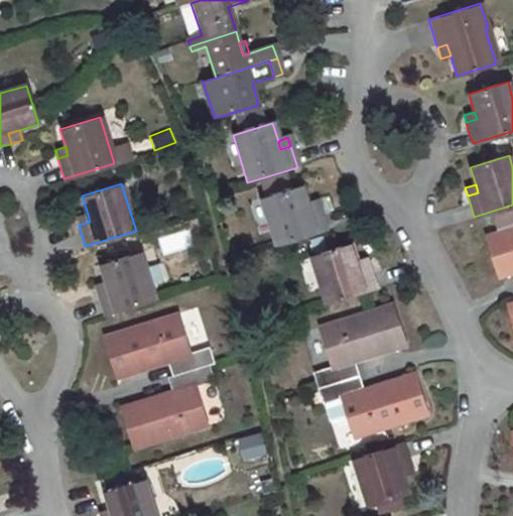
[(300,187),(261,200),(275,246),(326,231),(318,209),(308,213),(305,205),(300,187)]
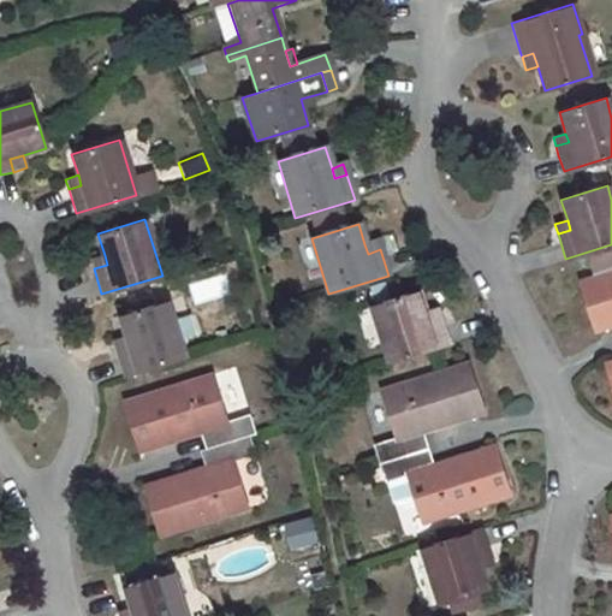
[(378,241),(364,244),(368,254),(380,249),(378,241)]
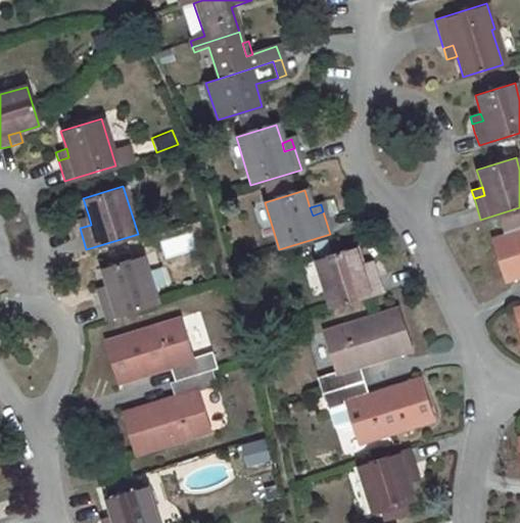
[(519,275),(519,211),(498,219),(504,234),(492,238),(504,280),(519,275)]
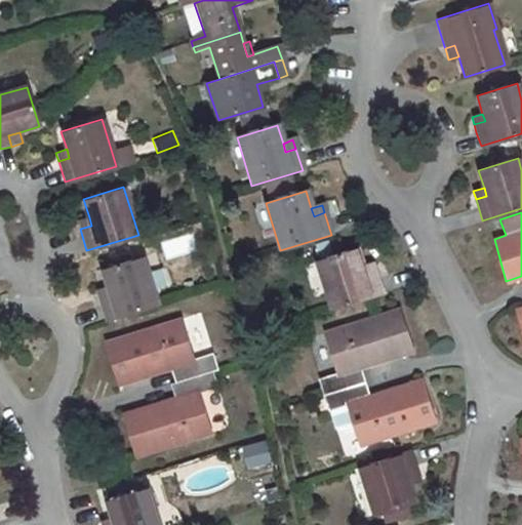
[(89,217),(78,220),(80,229),(91,226),(89,217)]
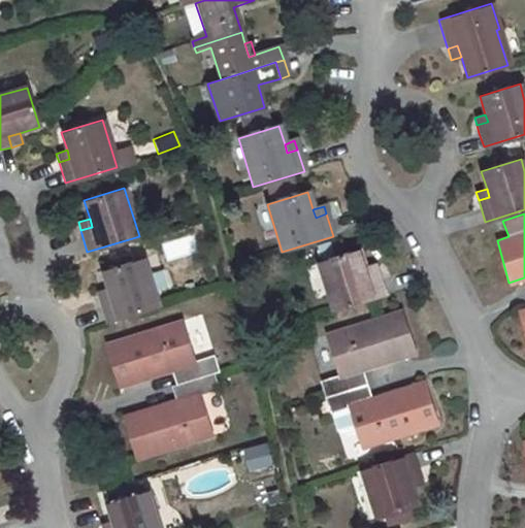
[(357,251),(317,263),(331,312),(383,295),(375,274),(365,277),(362,269),(357,251)]
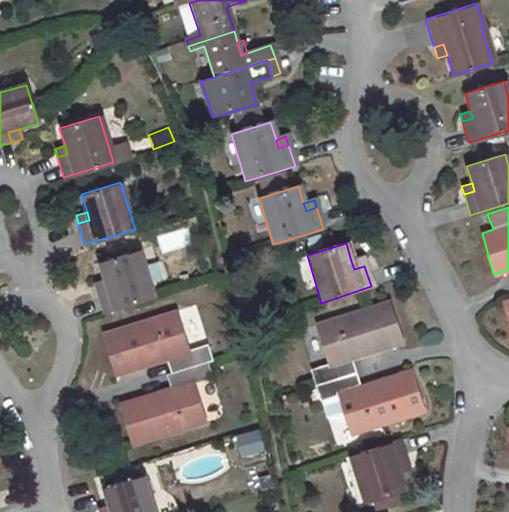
[(138,248),(99,262),(105,278),(107,286),(96,290),(103,312),(153,295),(138,248)]
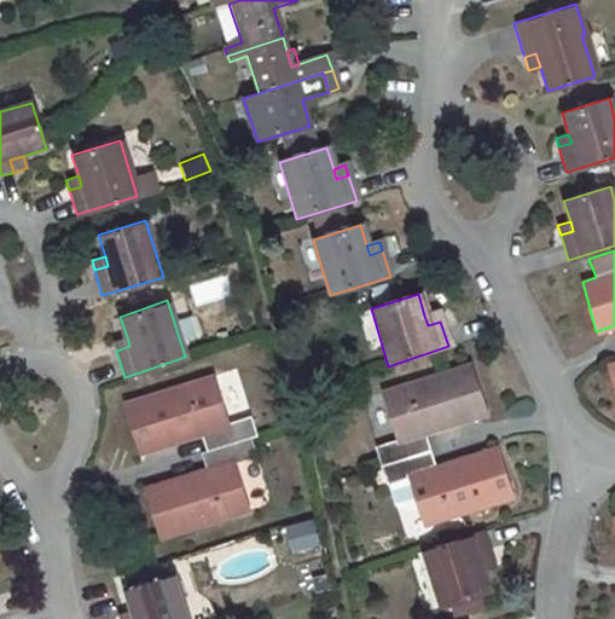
[(436,311),(424,316),(428,325),(440,322),(436,311)]
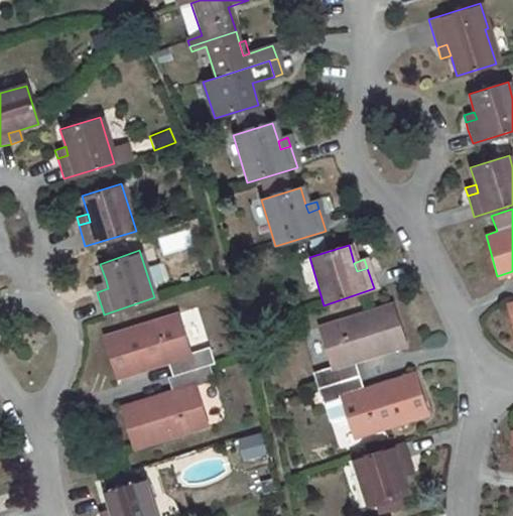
[(106,280),(95,284),(97,292),(108,288),(106,280)]
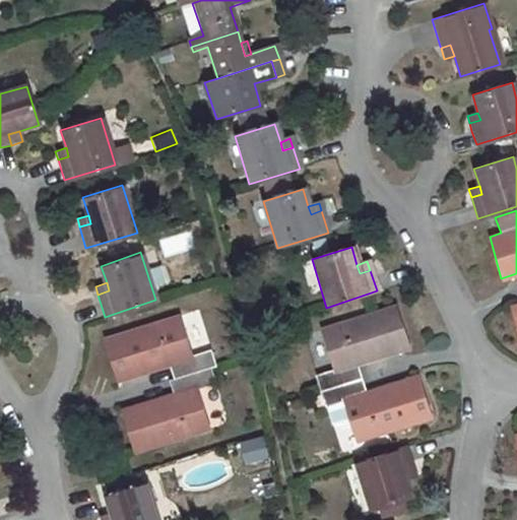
[(393,307),(324,328),(337,371),(320,376),(324,389),(359,378),(356,365),(362,363),(361,358),(369,355),(370,360),(406,348),(393,307)]
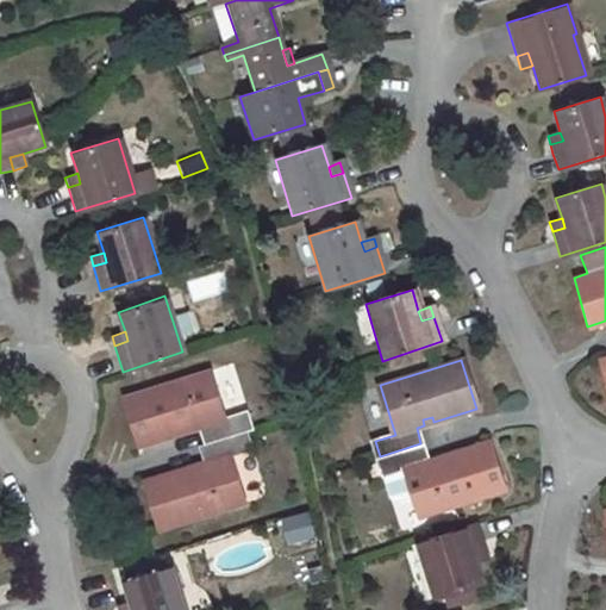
[(204,373),(122,399),(136,447),(180,433),(179,428),(188,424),(189,430),(197,428),(202,444),(238,434),(244,431),(238,414),(218,421),(204,373)]
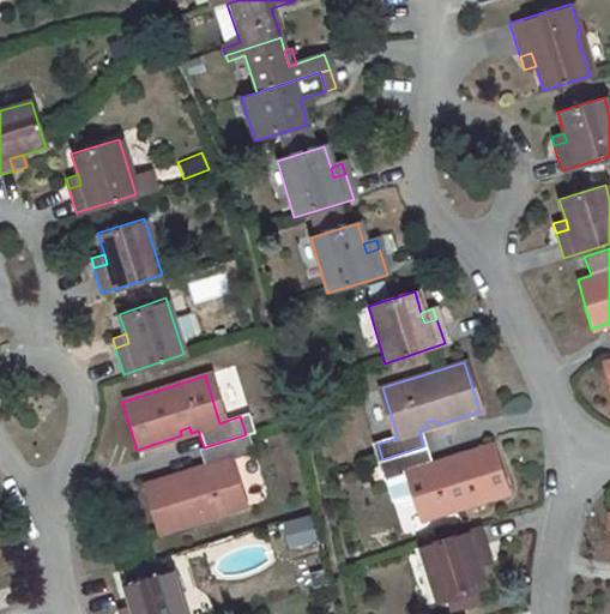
[(186,470),(142,483),(157,533),(239,507),(224,459),(245,452),(240,437),(204,447),(198,449),(204,464),(194,467),(197,475),(187,477),(186,470)]
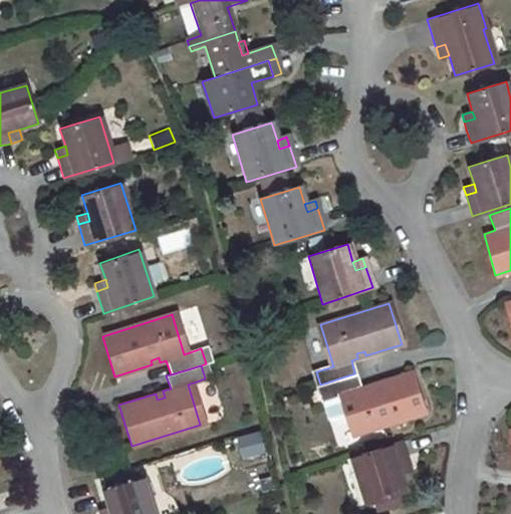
[(411,372),(372,383),(374,389),(367,391),(366,386),(359,388),(354,373),(320,384),(325,400),(341,394),(354,434),(424,413),(411,372)]
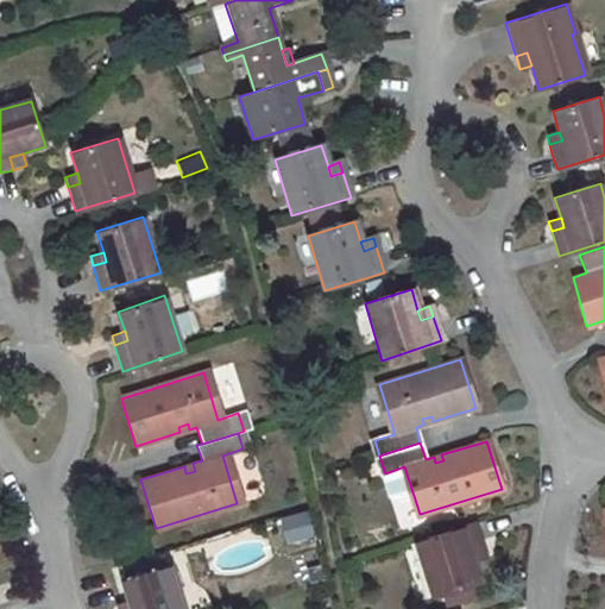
[(193,463),(184,466),(186,473),(195,471),(193,463)]
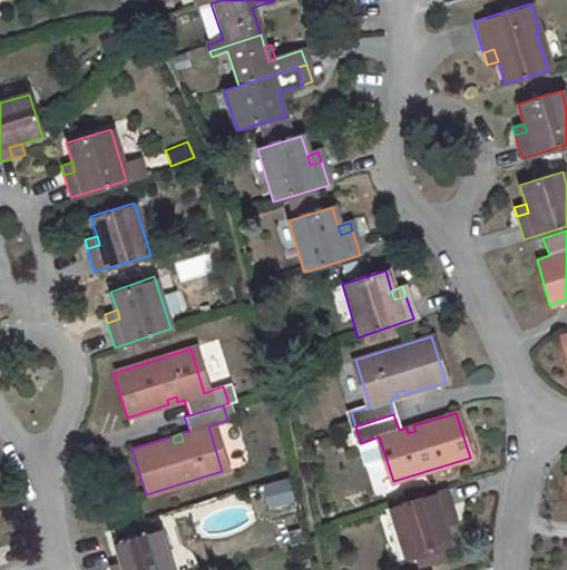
[(263,509),(290,505),(286,478),(260,481),(263,509)]
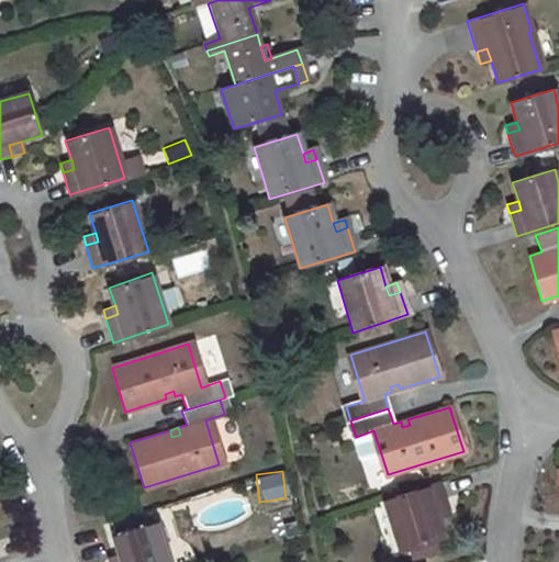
[(437,484),(383,503),(399,552),(442,539),(435,518),(433,510),(444,506),(437,484)]
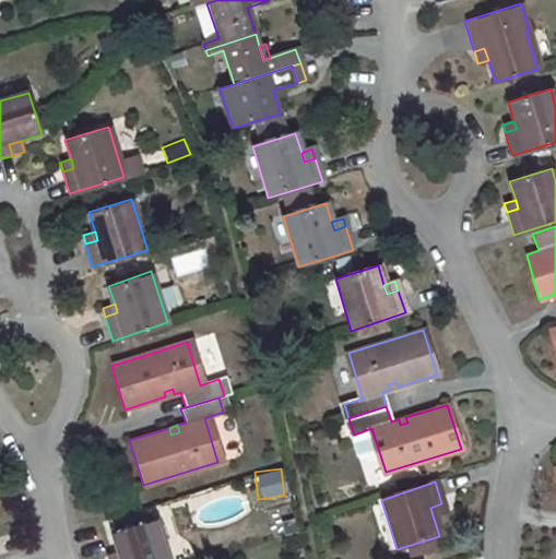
[(441,503),(430,508),(433,515),(445,512),(441,503)]
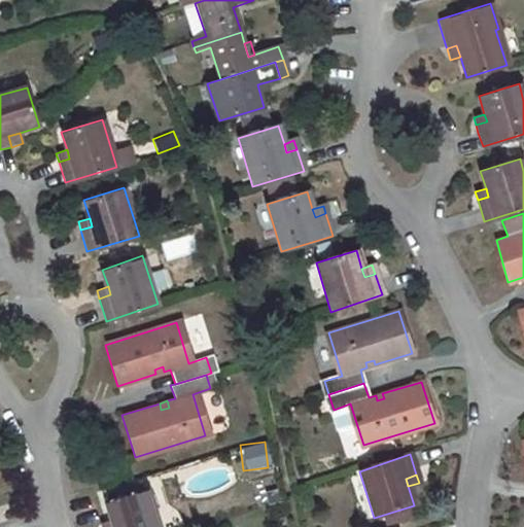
[(271,477),(256,481),(262,498),(276,495),(271,477)]
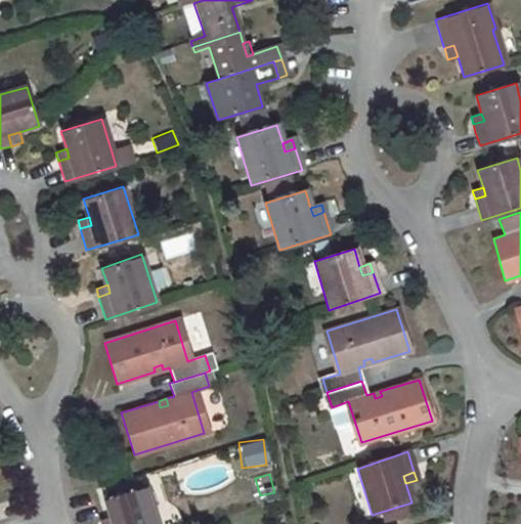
[(116,494),(104,498),(112,517),(113,523),(157,523),(145,486),(141,487),(139,481),(115,488),(116,494)]
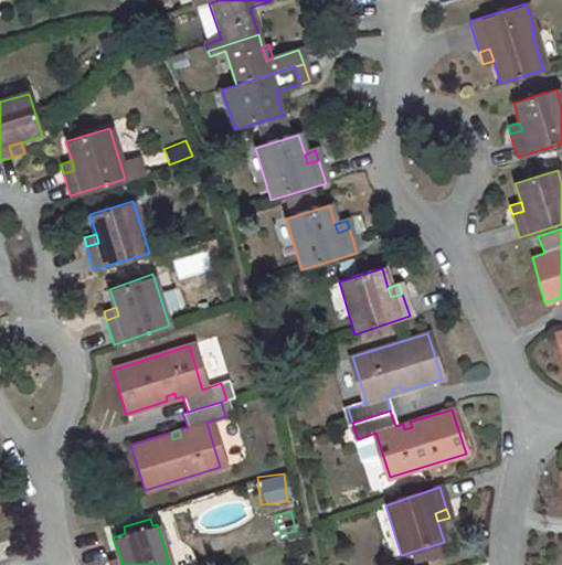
All buildings are outlined.
